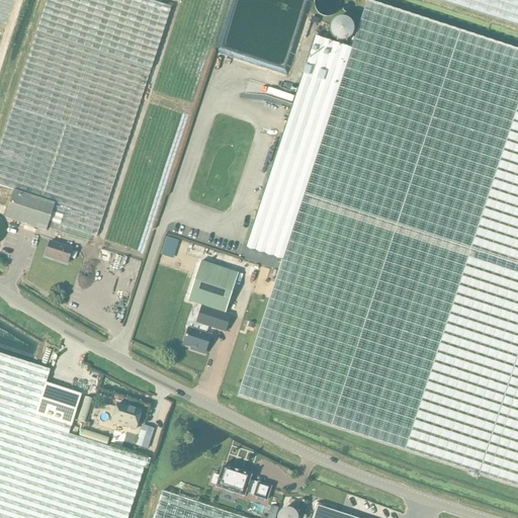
[(50,222),(96,237),(171,7),(147,0),(47,0),(0,146),(0,185),(14,191),(5,219),(47,232),(50,222)]
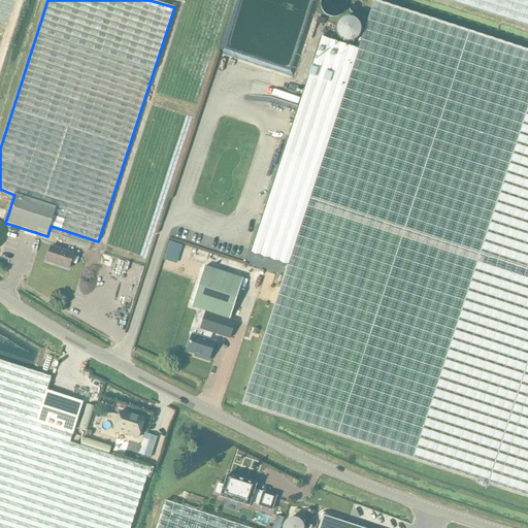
[(241,404),(527,497),(527,51),(374,0),(358,50),(321,37),(250,254),(288,266),(241,404)]
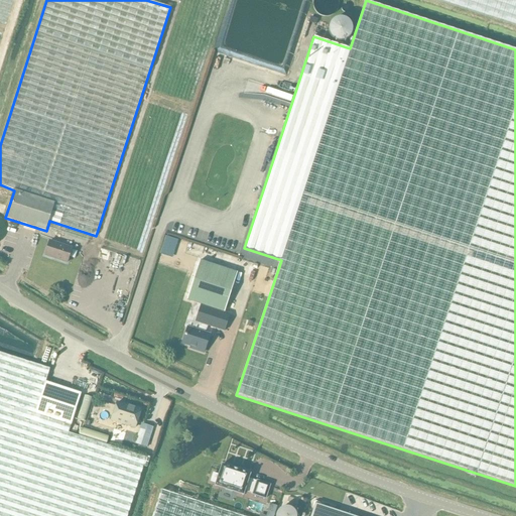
[(515,0),(423,0),(515,27),(515,0)]
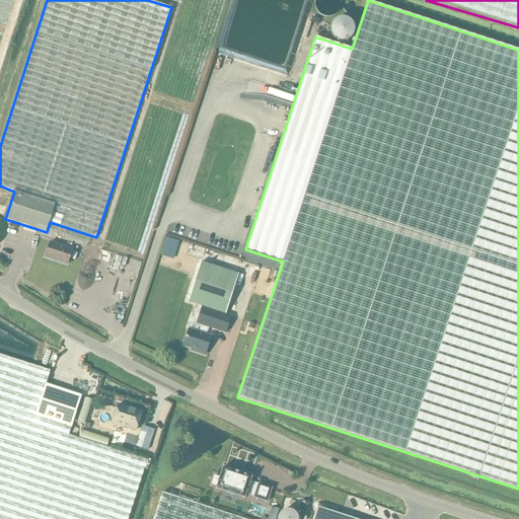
[(324,34),(343,41),(350,21),(332,15),(324,34)]
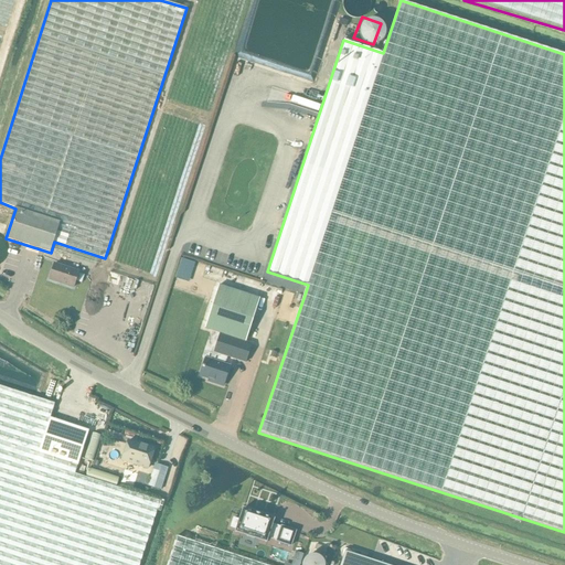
[(191,273),(194,263),(181,258),(176,278),(183,280),(187,272),(191,273)]
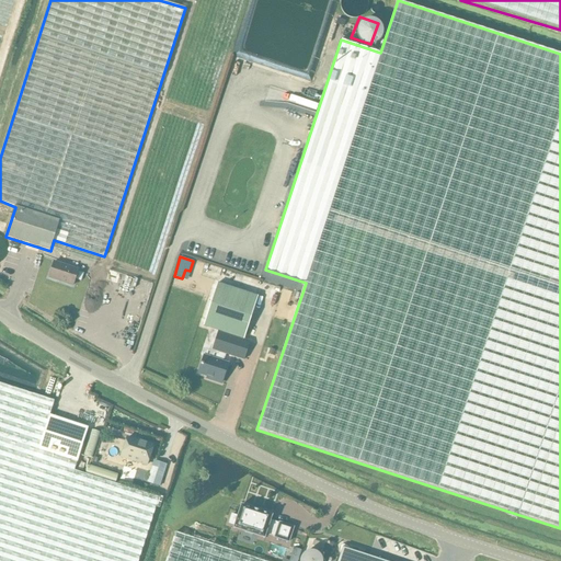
[(48,278),(72,286),(78,270),(54,262),(48,278)]
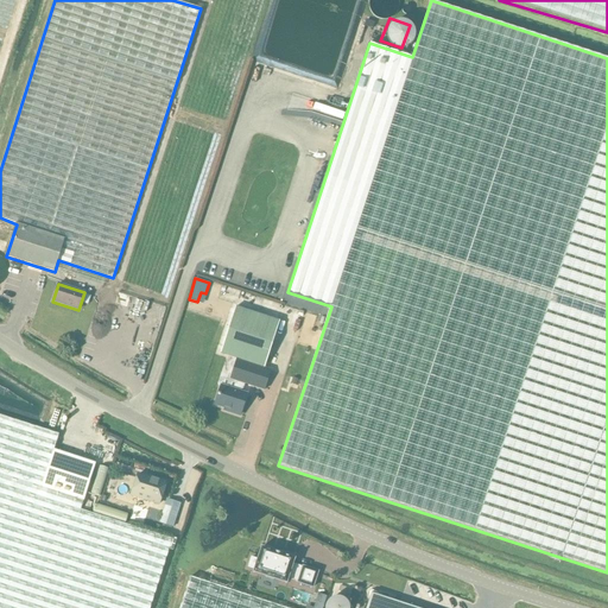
[(229,412),(240,416),(247,394),(242,393),(245,385),(265,391),(271,371),(265,368),(280,321),(236,306),(221,354),(236,359),(229,380),(236,382),(234,391),(221,386),(215,405),(229,409),(229,412)]
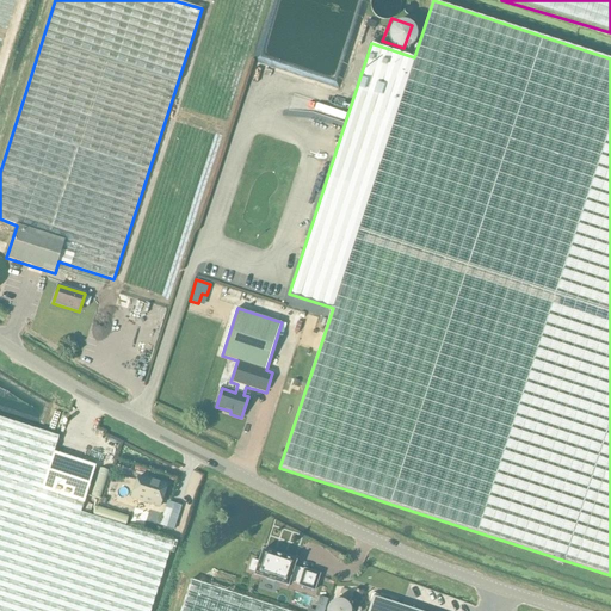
[(0,610),(150,610),(173,542),(125,526),(129,518),(96,507),(93,516),(81,512),(97,467),(55,452),(59,437),(0,417),(0,610)]
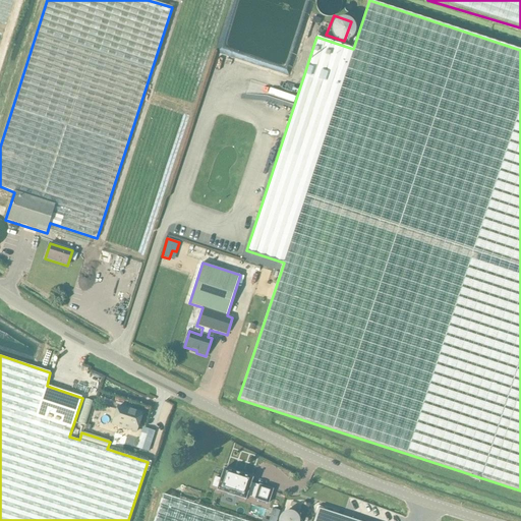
[(113,424),(136,432),(142,412),(134,409),(133,411),(118,407),(113,424)]
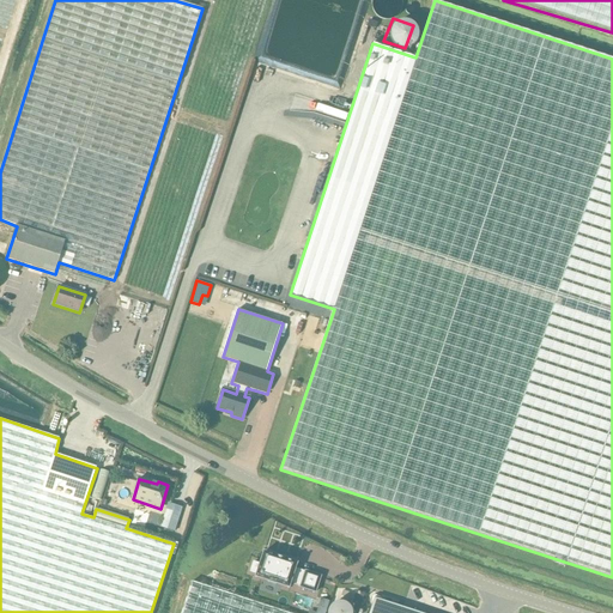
[(167,509),(161,528),(175,533),(181,513),(167,509)]
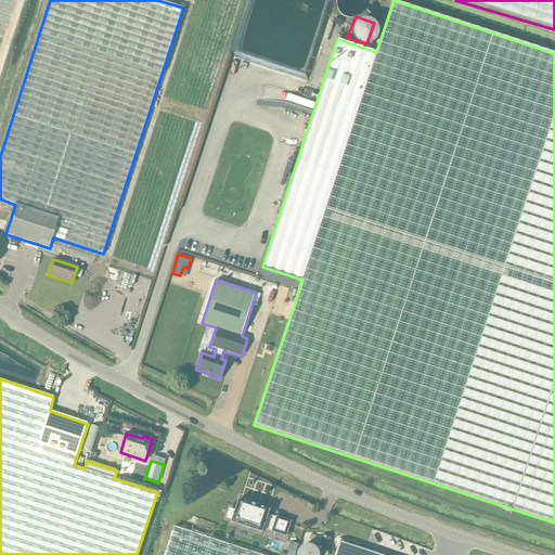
[(272,532),(285,537),(291,521),(276,517),(275,519),(267,516),(268,512),(269,512),(269,510),(239,500),(239,501),(235,512),(230,510),(227,518),(232,519),(232,521),(231,521),(231,523),(261,532),(262,531),(261,531),(263,527),(272,530),(272,532)]
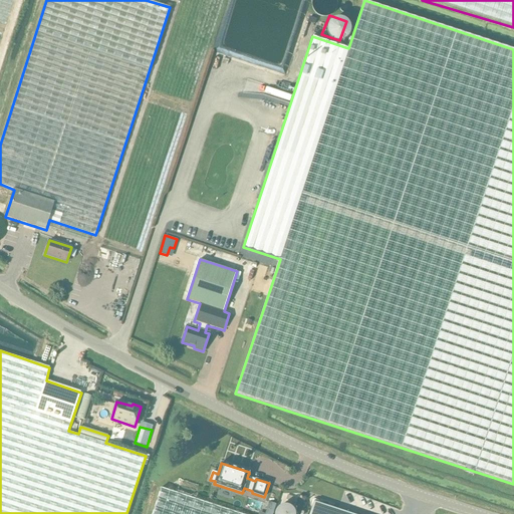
[(152,513),(351,513),(319,503),(318,501),(314,500),(312,501),(310,505),(312,508),(309,513),(240,513),(161,488),(152,513)]
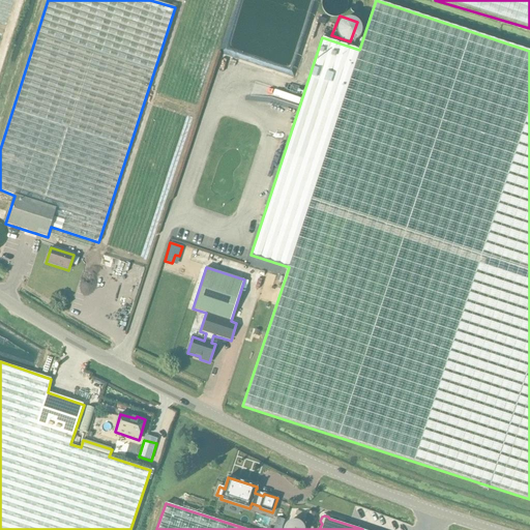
[(306,529),(316,529),(318,527),(312,525),(316,512),(308,510),(303,526),(303,527),(304,528),(304,529),(306,529)]
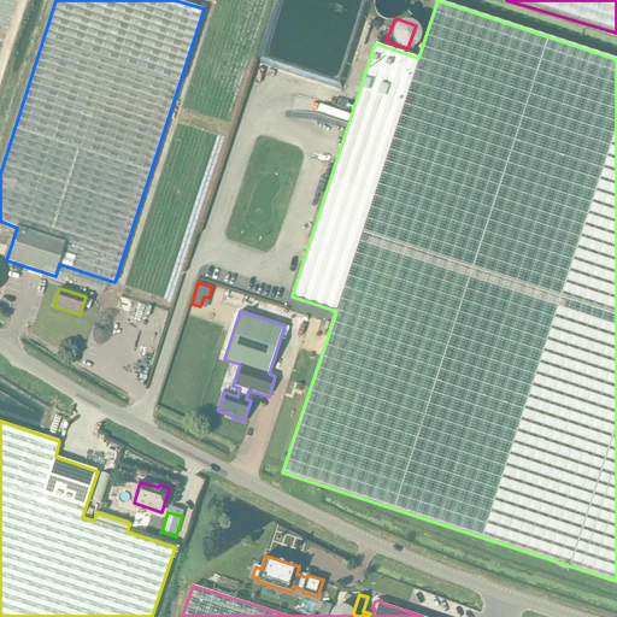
[(329,616),(354,616),(354,615),(353,613),(353,612),(352,611),(351,610),(350,609),(348,607),(347,607),(346,607),(345,606),(344,606),(342,606),(341,606),(340,606),(339,607),(338,607),(336,607),(335,609),(334,609),(334,610),(333,611),(331,612),(331,613),(330,615),(330,616),(329,616)]
